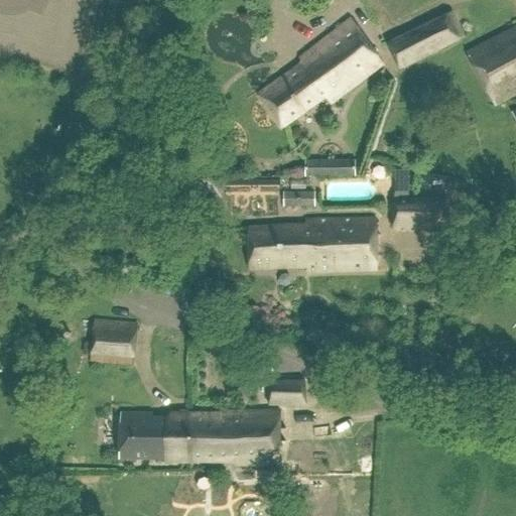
[(465,38),(452,11),(387,44),(400,71),(465,38)]
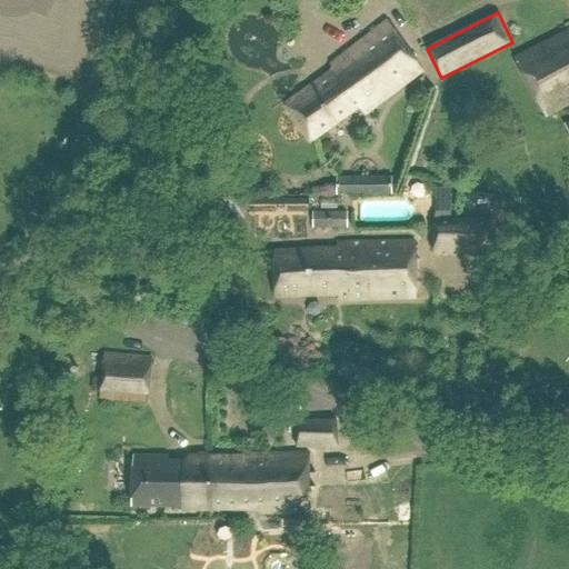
[(423,72),(388,23),(331,65),(335,70),(285,106),(311,142),(359,108),(365,115),(423,72)]
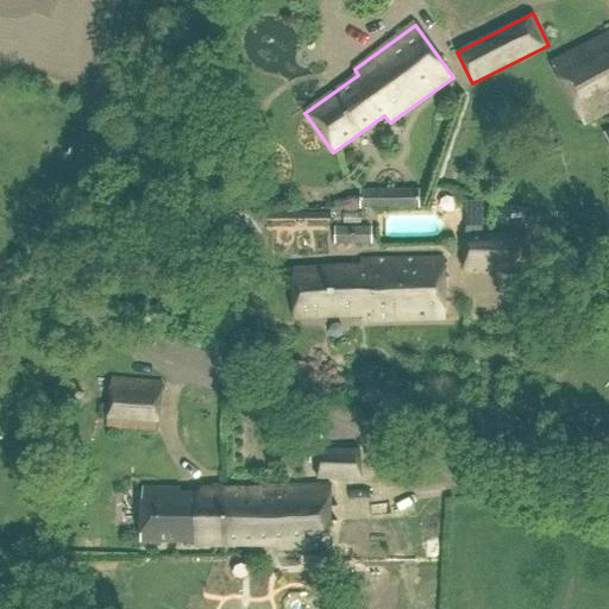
[(608,33),(552,63),(583,125),(608,112),(608,33)]
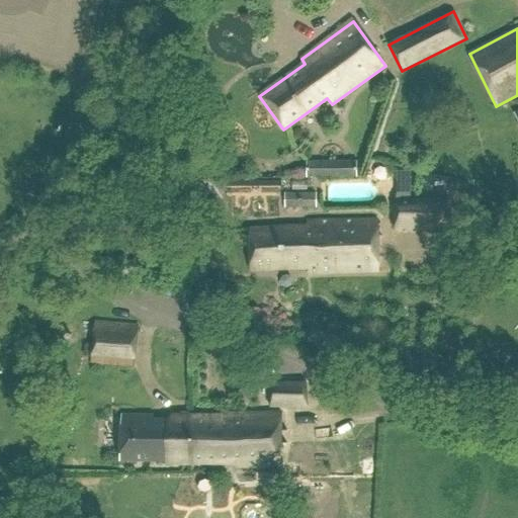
[(307,179),(357,178),(356,161),(307,162),(307,179)]
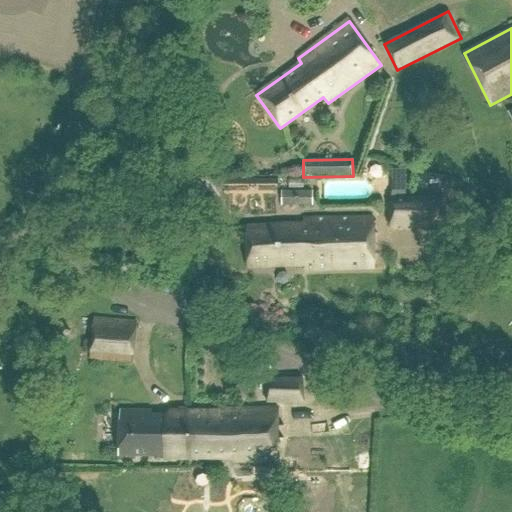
[(446,226),(445,196),(388,197),(389,227),(446,226)]
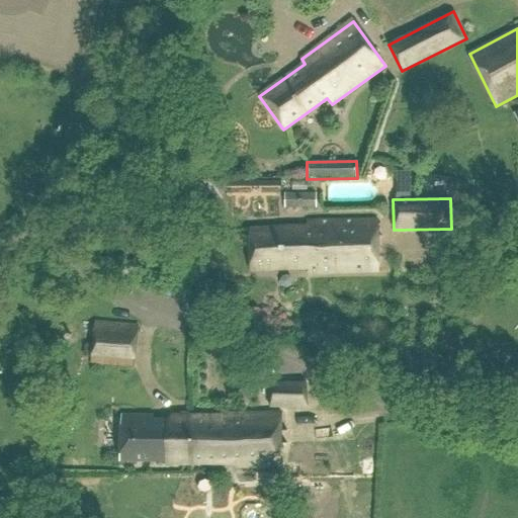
[(379,271),(377,220),(307,223),(306,228),(250,230),(251,272),(308,269),(308,274),(379,271)]
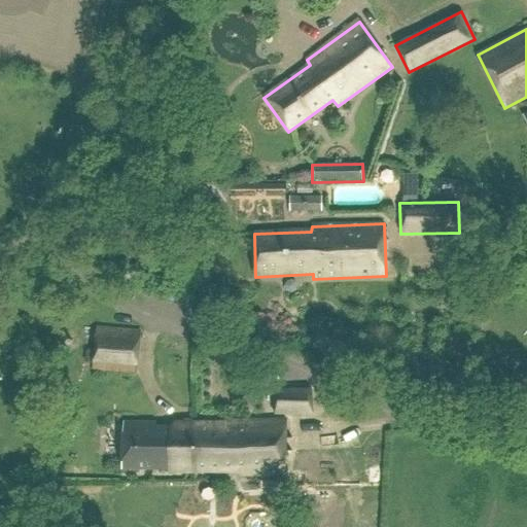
[(139,329),(94,326),(91,370),(136,374),(139,329)]
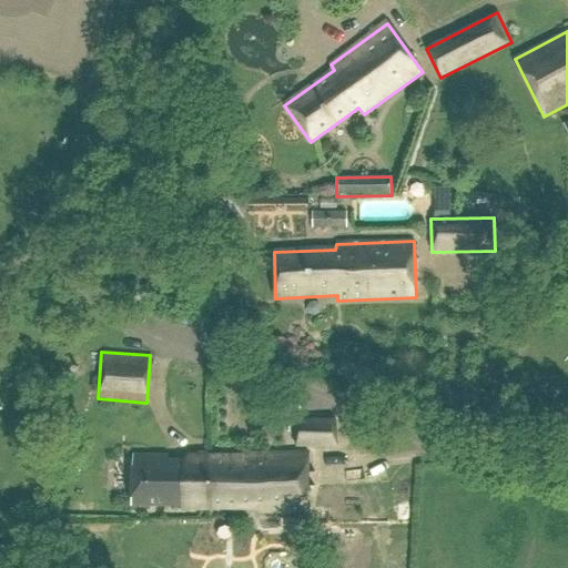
[(338,447),(337,419),(295,419),(296,448),(338,447)]
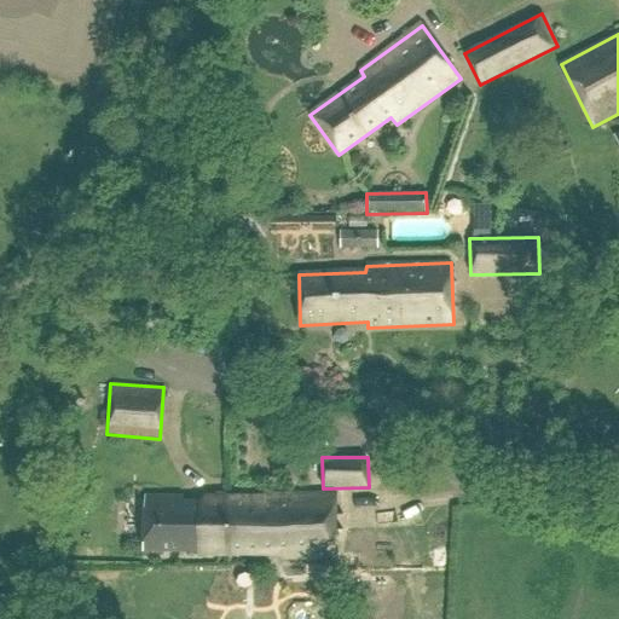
[(229,498),(225,555),(278,555),(281,559),(334,559),(336,495),(264,496),(264,498),(229,498)]
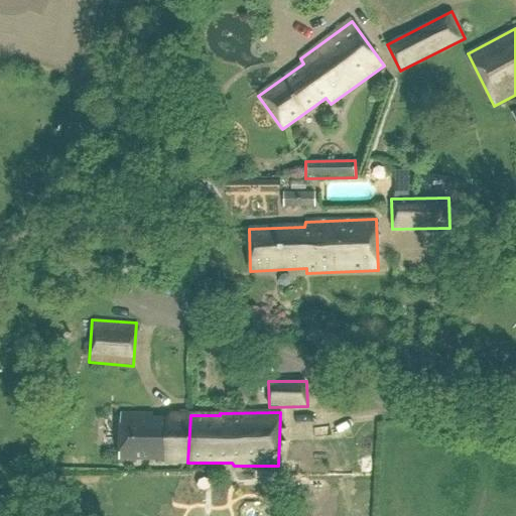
[(165,463),(187,463),(190,415),(120,414),(120,460),(165,460),(165,463)]
